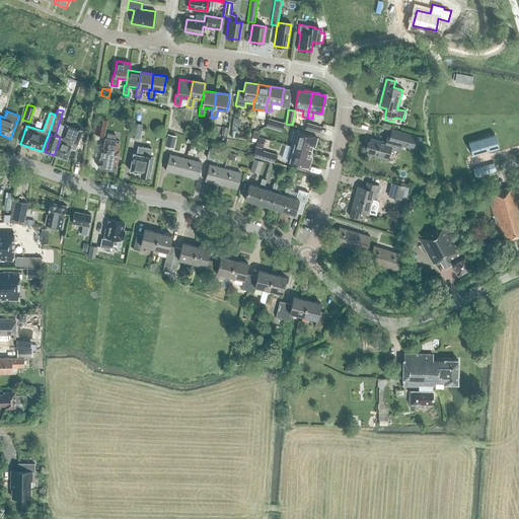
[(107,120),(97,119),(94,135),(103,137),(107,120)]
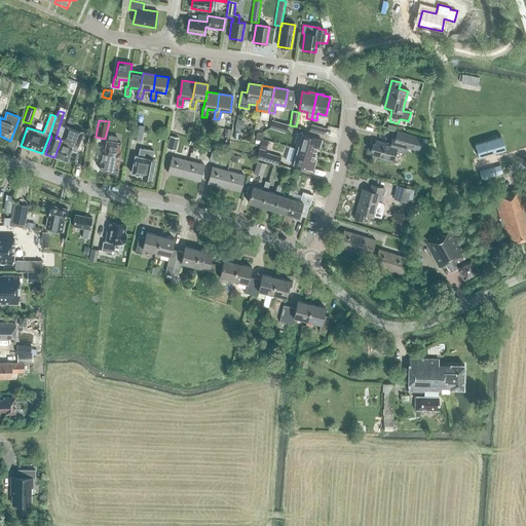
[(243,121),(236,120),(235,127),(242,128),(243,121)]
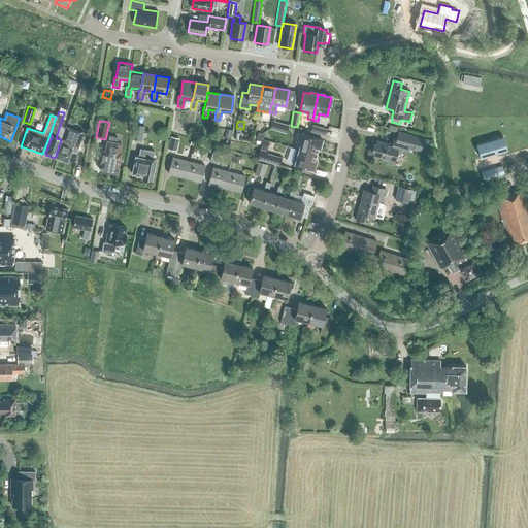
[(289,126),(272,121),(270,129),(286,134),(289,126)]
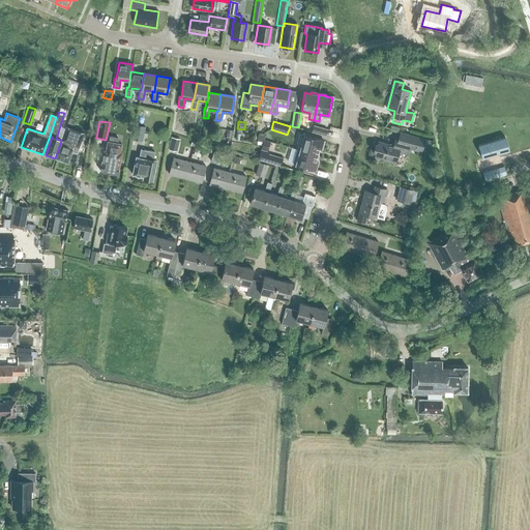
[(145,127),(135,125),(131,140),(142,142),(145,127)]
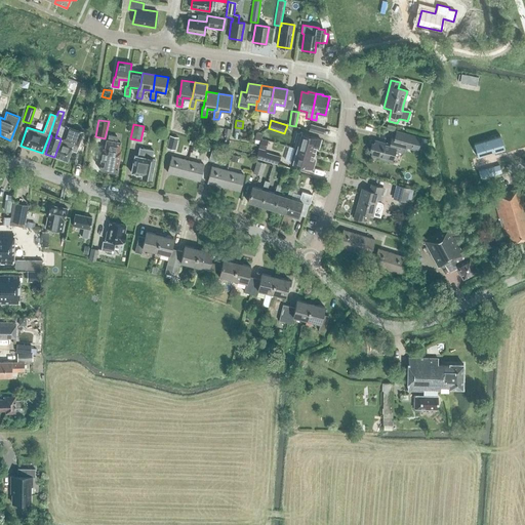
[(324,128),(311,124),(309,131),(322,134),(324,128)]
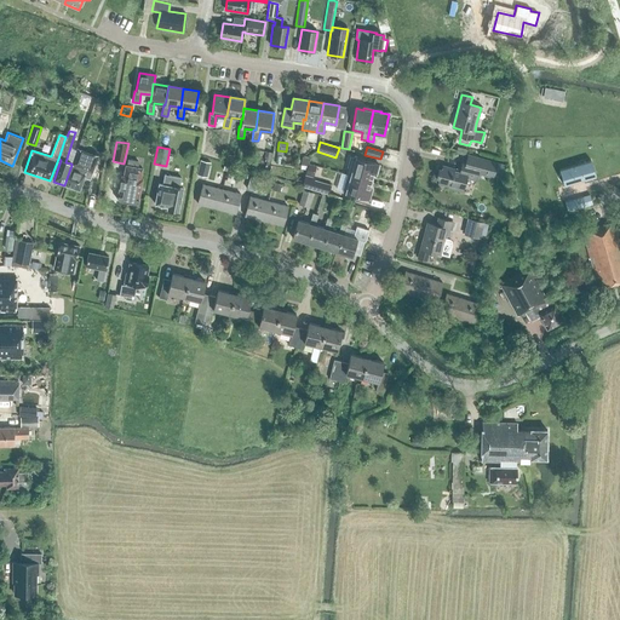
[(72,165),(64,185),(79,190),(86,170),(92,172),(97,155),(76,148),(72,164),(72,165)]
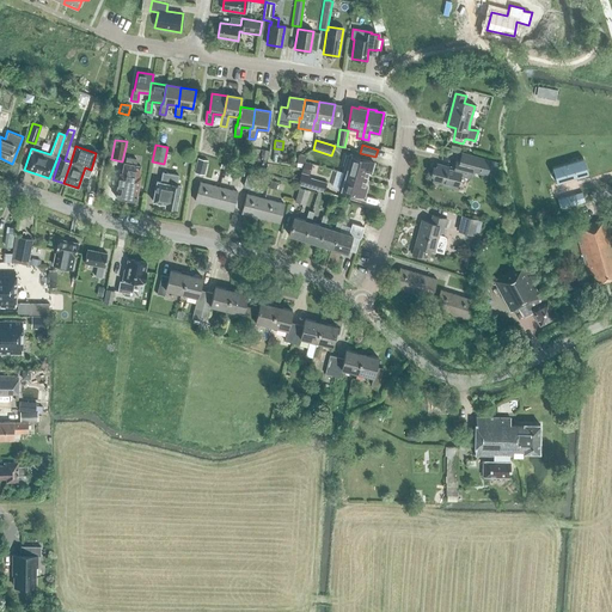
[(430,177),(433,177),(432,182),(446,185),(446,188),(456,190),(459,176),(469,178),(471,172),(487,176),(490,160),(460,152),(459,160),(457,159),(453,170),(448,169),(448,166),(436,164),(435,166),(433,166),(430,177)]
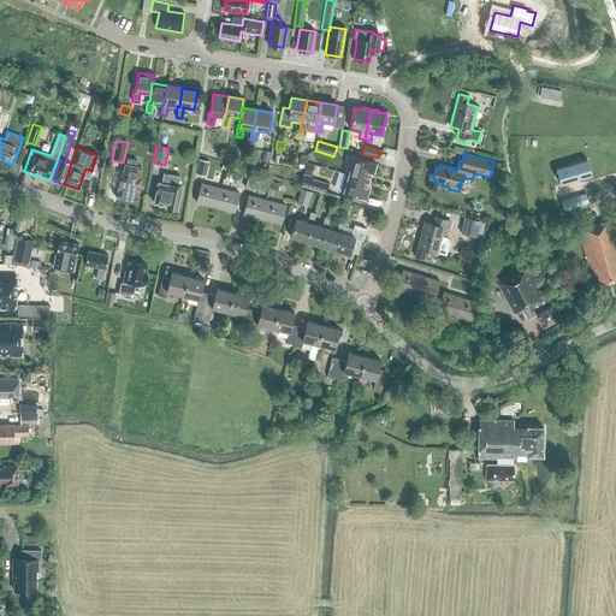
[(350,157),(348,157),(345,165),(348,166),(345,173),(368,181),(371,173),(373,175),(375,164),(350,157)]
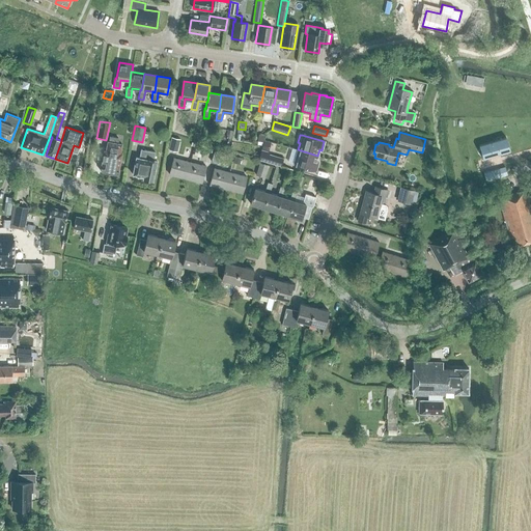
[(105,147),(100,171),(117,174),(121,154),(119,154),(121,144),(114,143),(115,138),(109,137),(108,142),(107,141),(106,148),(105,147)]
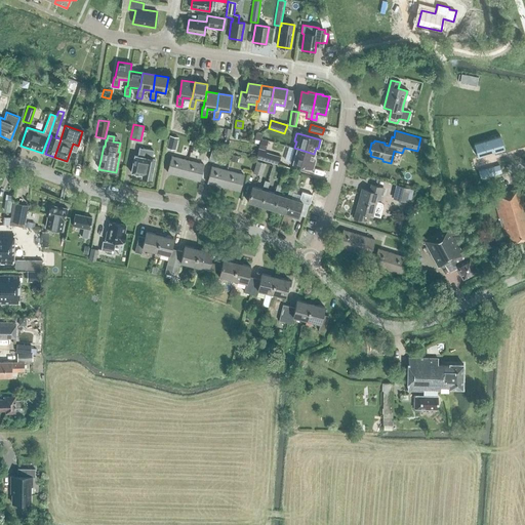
[(500,135),(474,144),(474,145),(475,145),(478,156),(477,157),(484,156),(484,155),(490,153),(490,154),(503,150),(503,149),(501,149),(498,137),(500,136),(500,135)]
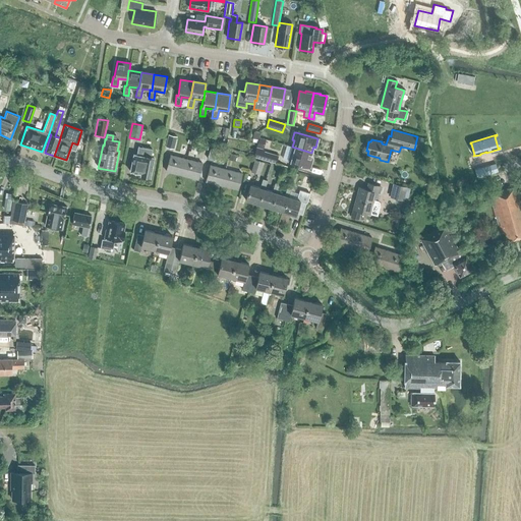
[(168,135),(166,147),(174,149),(177,137),(168,135)]
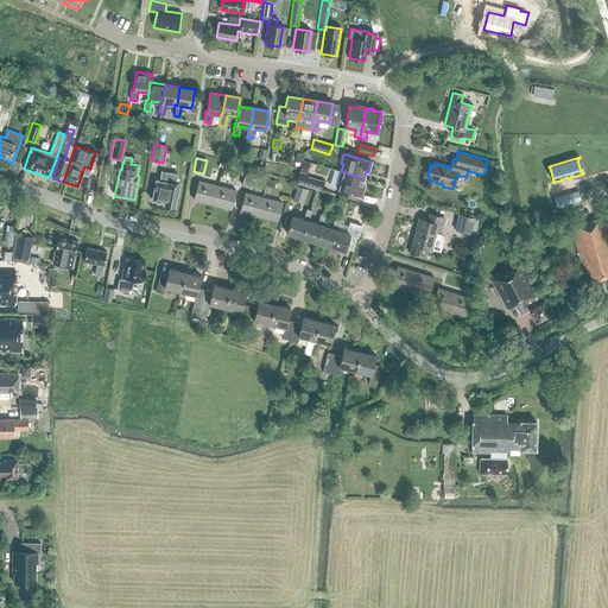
[(310,164),(303,162),(299,171),(306,173),(310,164)]
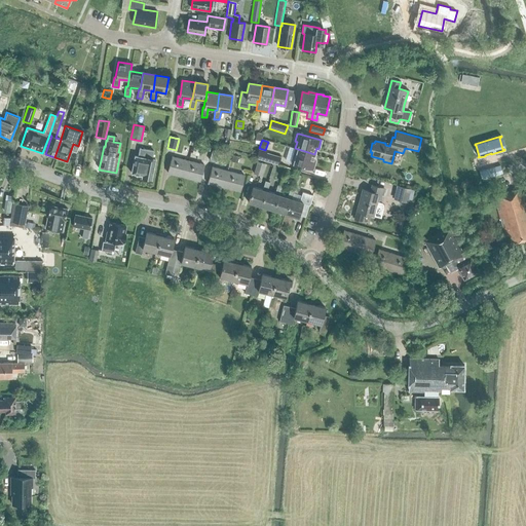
[(153,151),(139,148),(138,157),(135,156),(132,173),(142,175),(142,178),(151,180),(155,160),(151,159),(153,154),(153,151)]
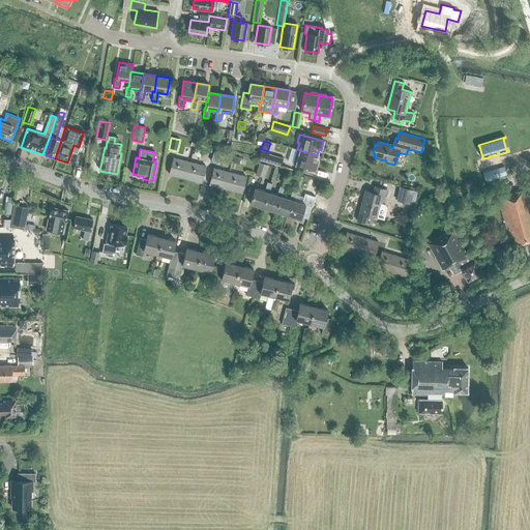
[(315,162),(317,155),(297,149),(293,165),(315,171),(318,162),(315,162)]
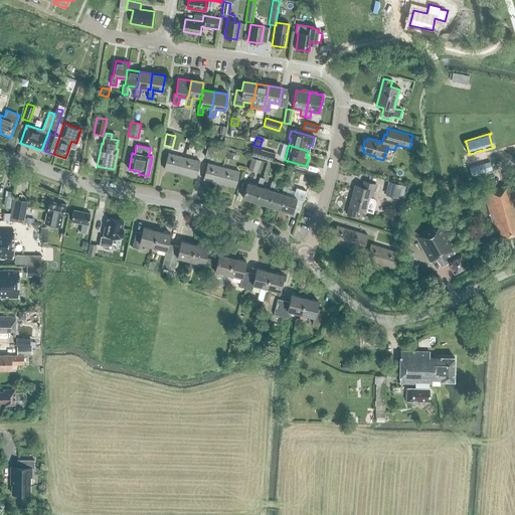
[(262,148),(253,146),(250,155),(273,161),(275,154),(261,150),(262,148)]
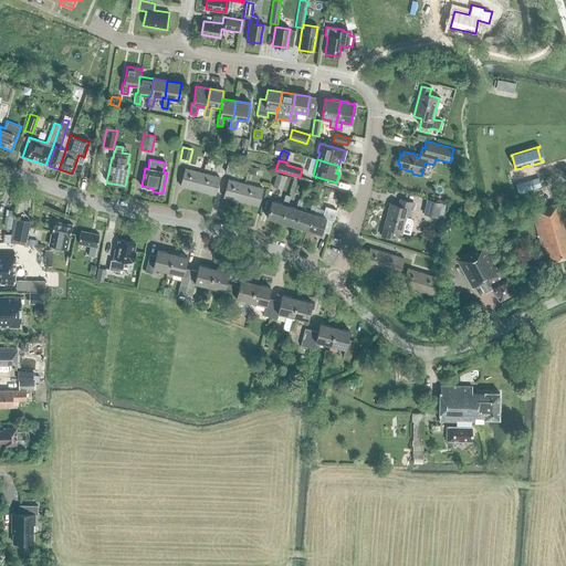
[(197,190),(202,173),(185,168),(180,186),(197,190)]
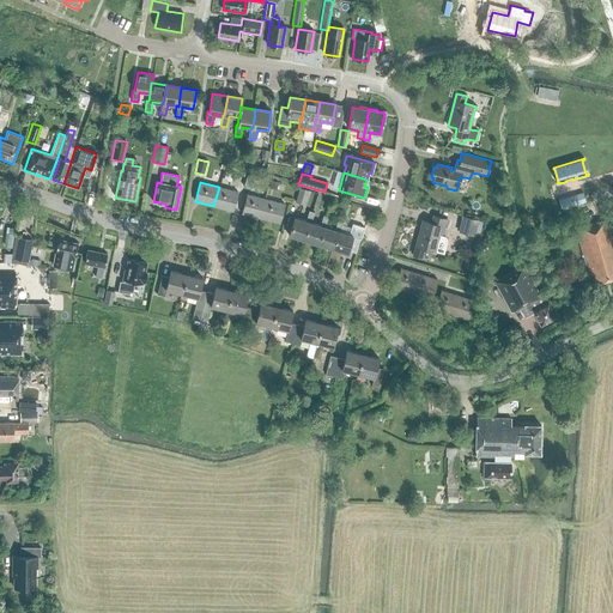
[(219,187),(213,206),(232,211),(237,192),(219,187)]
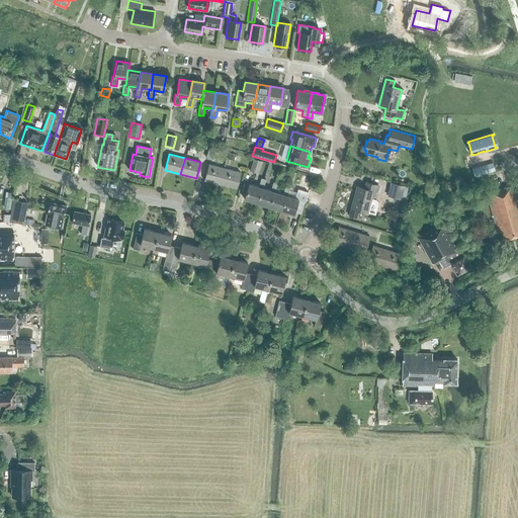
[(261,161),(253,159),(250,171),(258,173),(261,161)]
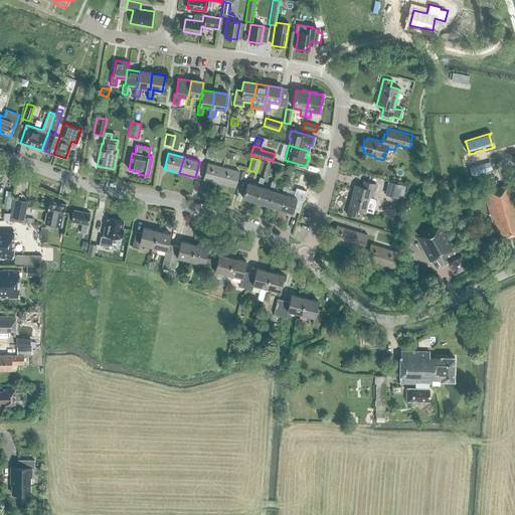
[(475,174),(471,175),(471,176),(492,170),(490,162),(484,163),(485,164),(473,168),(475,174)]
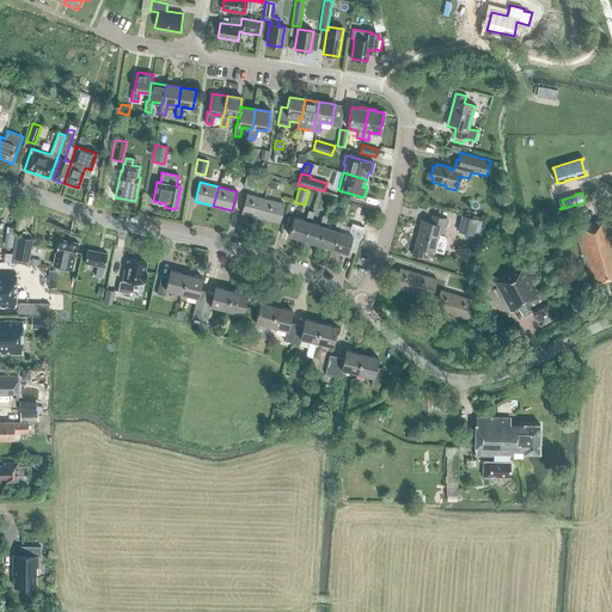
[(261,218),(265,199),(246,194),(242,213),(261,218)]
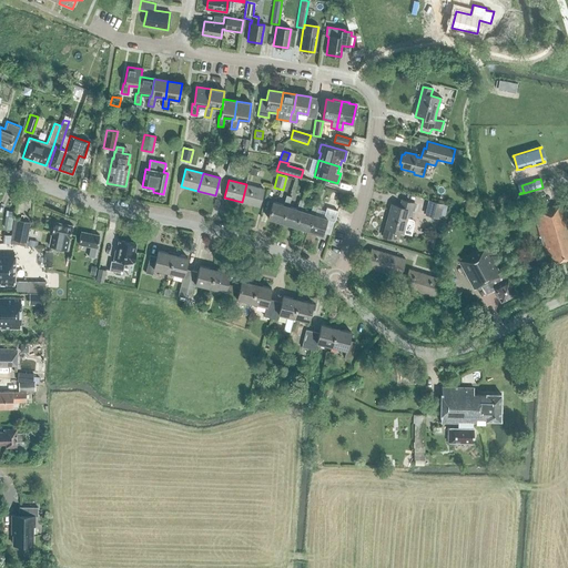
[(263,190),(246,184),(242,202),(259,206),(263,190)]
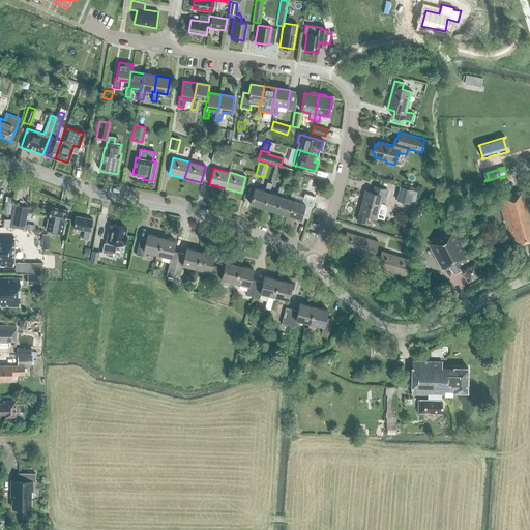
[(267,193),(269,193),(271,184),(267,182),(264,192),(255,188),(249,204),(263,208),(267,193)]
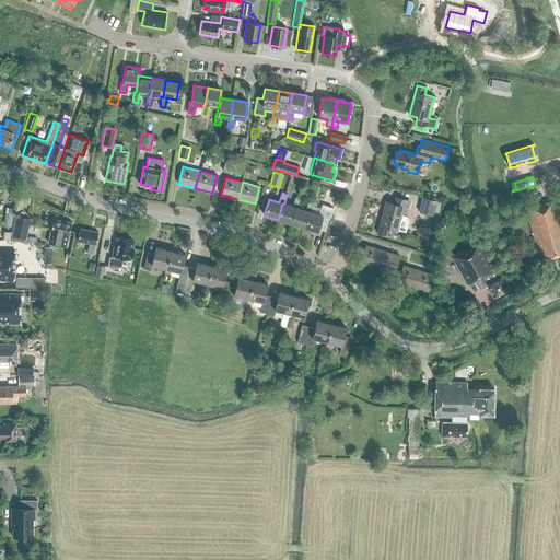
[(278,220),(291,223),(295,208),(298,208),(300,198),(295,197),(292,207),(284,203),(282,203),(278,220)]
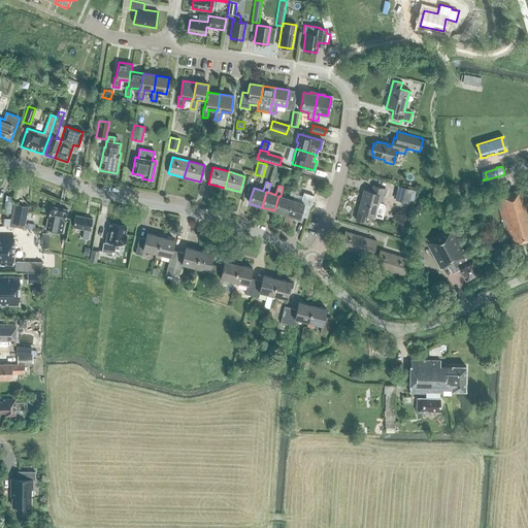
[(363,191),(358,212),(356,221),(363,223),(366,215),(382,219),(386,205),(385,205),(385,204),(380,203),(382,196),(385,196),(387,190),(373,187),(371,193),(363,191)]
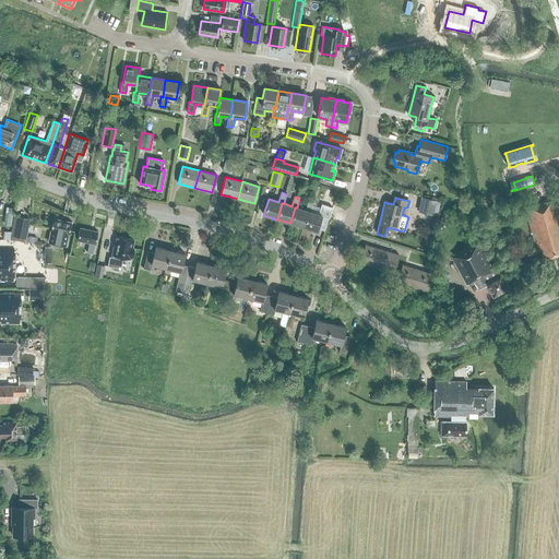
[(437,202),(421,198),(417,213),(433,217),(437,202)]
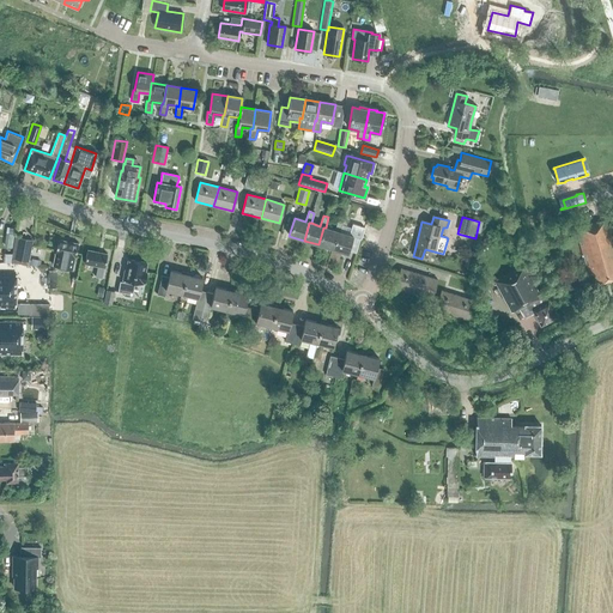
[(612,235),(608,219),(575,229),(588,274),(594,273),(596,283),(612,277),(612,235)]
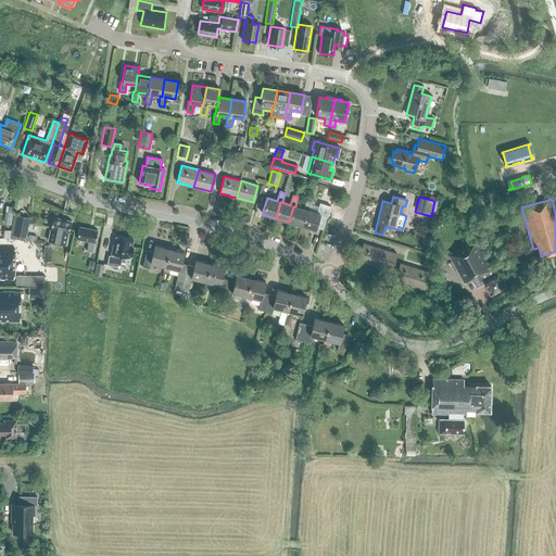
[(293,206),(289,222),(302,226),(306,210),(308,211),(311,201),(306,200),(303,209),(295,206),(293,206)]
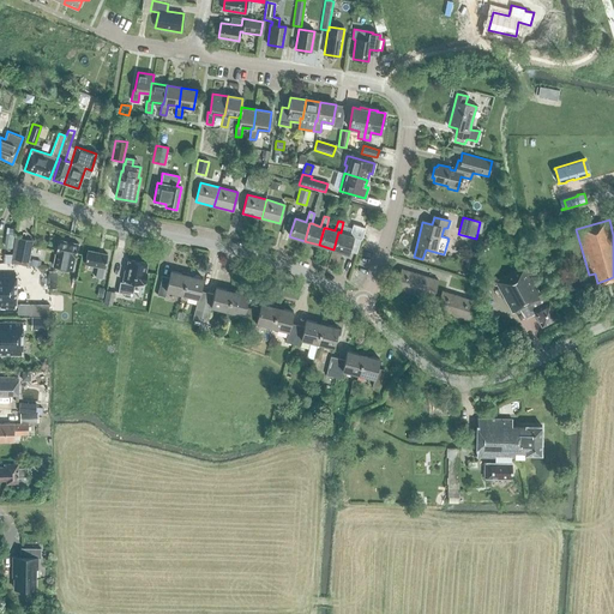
[(349,235),(341,233),(338,232),(333,250),(348,254),(353,238),(354,238),(357,227),(353,226),(349,235)]
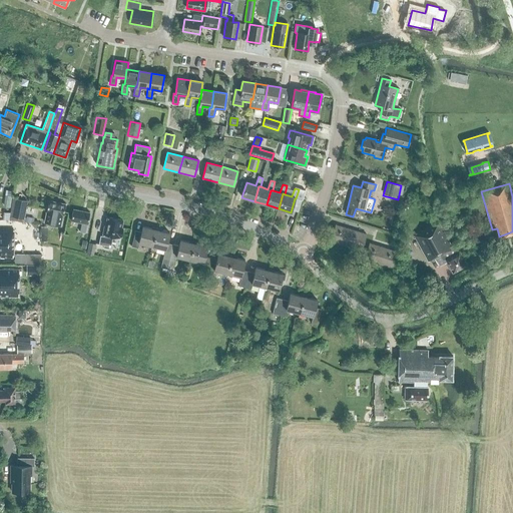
[(12,197),(9,220),(23,223),(28,201),(12,197)]
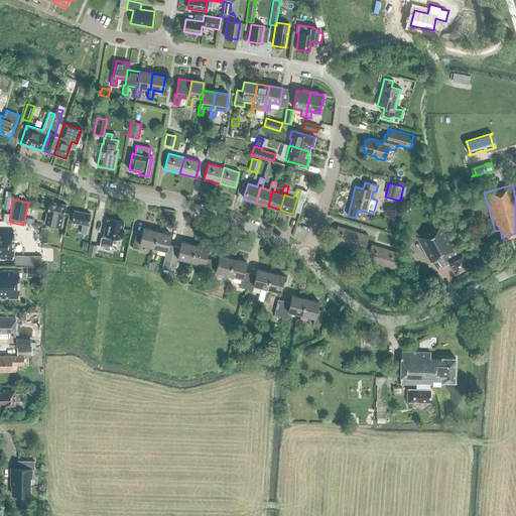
[(66,206),(48,202),(46,214),(45,220),(54,222),(54,226),(60,227),(62,217),(66,206)]
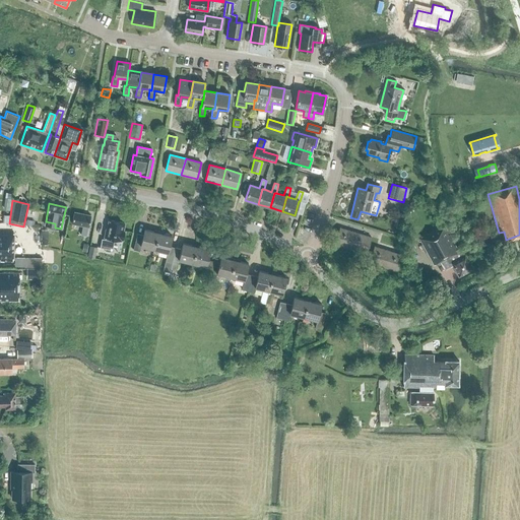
[(90,215),(74,212),(71,223),(82,226),(81,236),(86,237),(88,228),(90,215)]
